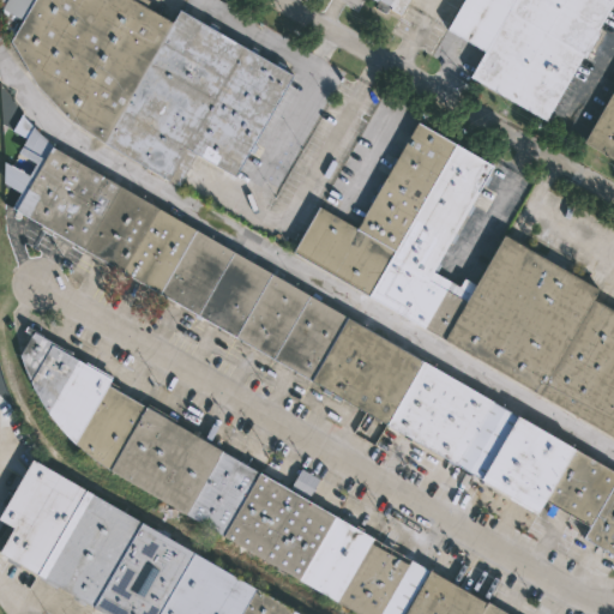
[(152,0),(155,1),(151,6),(179,23),(186,11),(299,77),(240,178),(202,154),(182,186),(110,144),(74,119),(42,84),(18,42),(22,35),(8,28),(10,25),(5,7),(4,7),(2,0),(152,0)]
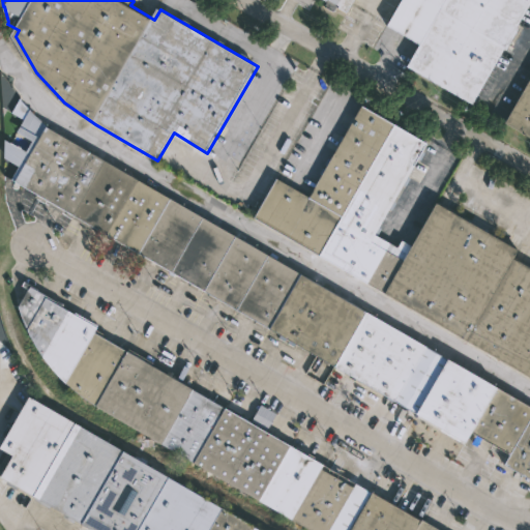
[(352,0),(345,12),(334,5),(331,11),(321,5),(323,1),(321,0),(352,0)]
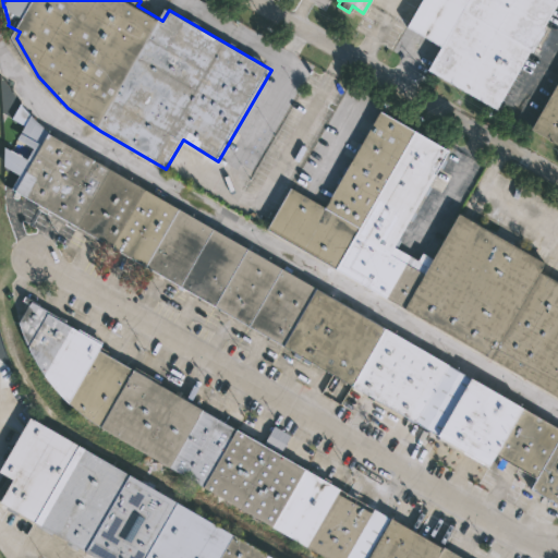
[(557,0),(496,109),(427,70),(439,47),(405,27),(421,0),(557,0)]
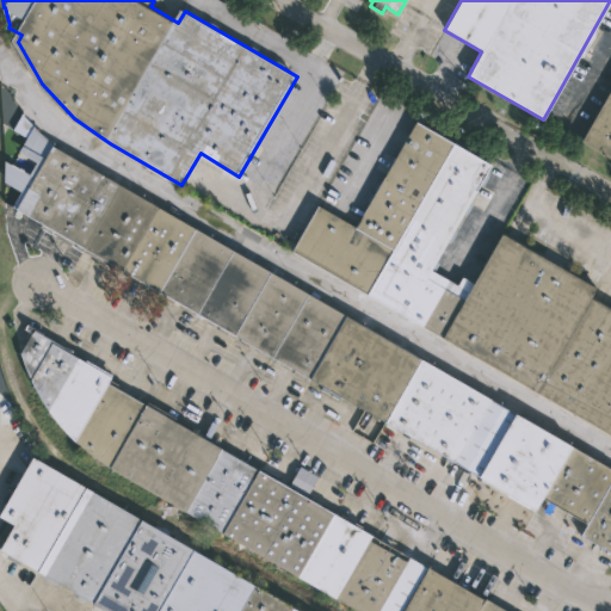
[(610,158),(580,141),(610,86),(610,158)]
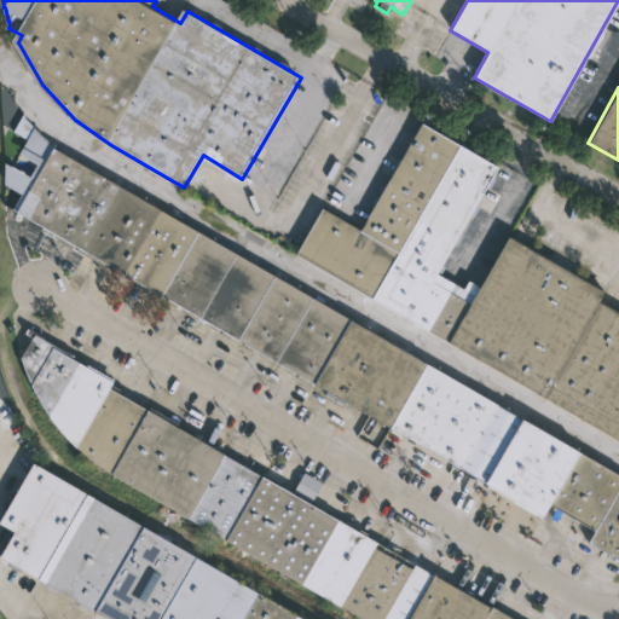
[(618,441),(294,254),(320,208),(358,230),(420,122),(498,167),(437,273),(472,294),(505,236),(601,291),(595,301),(618,314),(618,441)]
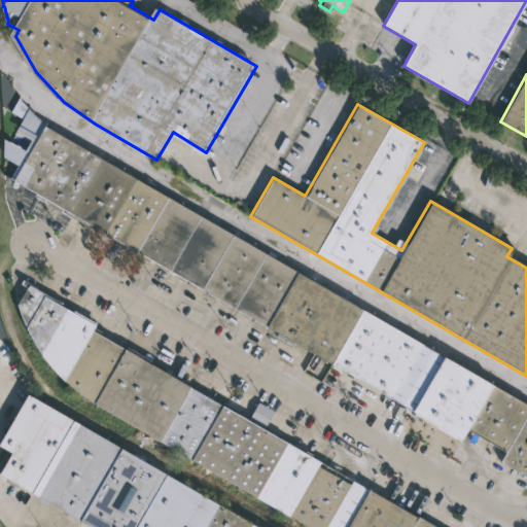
[(422,343),(391,396),(18,179),(48,126),(422,343)]
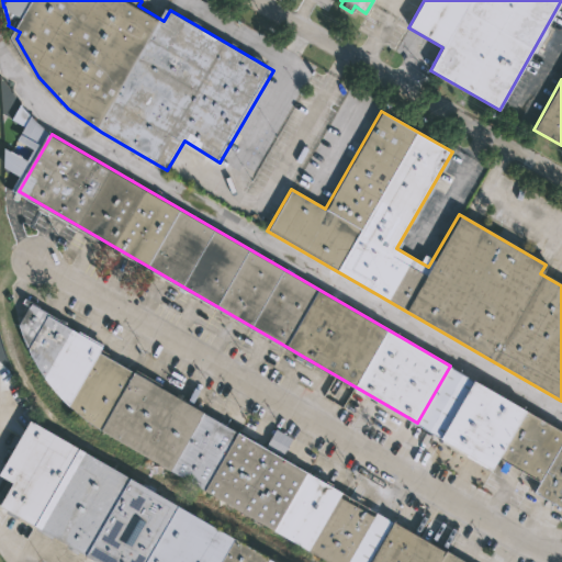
[(42,306),(70,322),(70,324),(82,332),(82,329),(107,344),(105,349),(113,353),(111,355),(130,366),(132,363),(167,384),(166,385),(205,407),(204,408),(243,431),(304,467),(302,472),(315,479),(316,478),(322,481),(322,480),(329,484),(328,486),(356,502),(357,499),(370,507),(368,509),(439,551),(440,549),(461,561),(322,561),(306,553),(311,548),(91,419),(72,404),(49,378),(26,334),(22,323),(33,305),(25,302),(29,298),(42,306)]
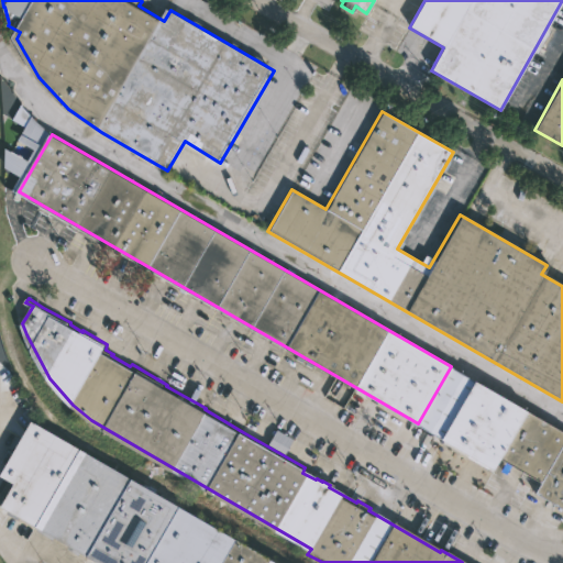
[(562,429),(562,512),(528,494),(534,483),(492,460),(489,464),(441,438),(472,381),(562,429)]
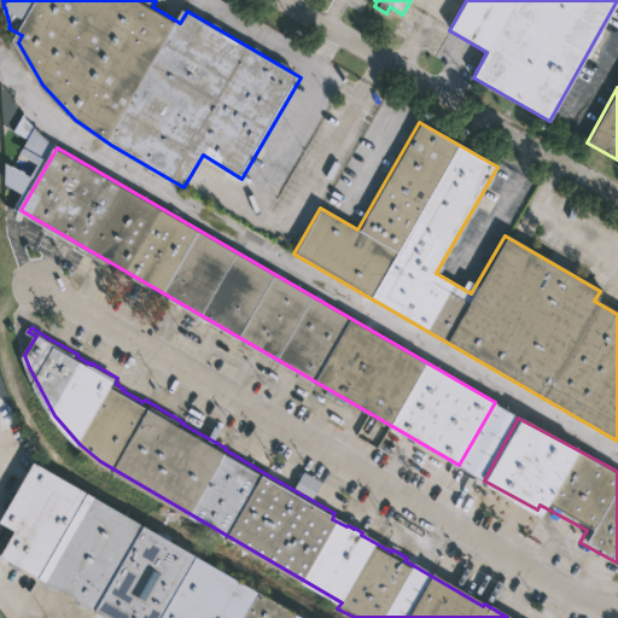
[(39,461),(312,617),(115,617),(100,610),(100,611),(92,606),(89,608),(79,601),(80,599),(64,589),(62,592),(44,581),(45,578),(24,567),(23,570),(11,564),(12,560),(5,555),(19,530),(5,522),(39,461)]
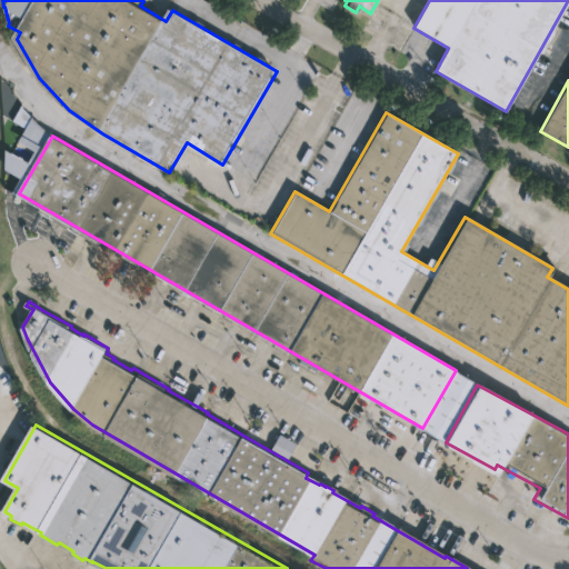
[(296,443),(279,435),(270,451),(287,460),(296,443)]
